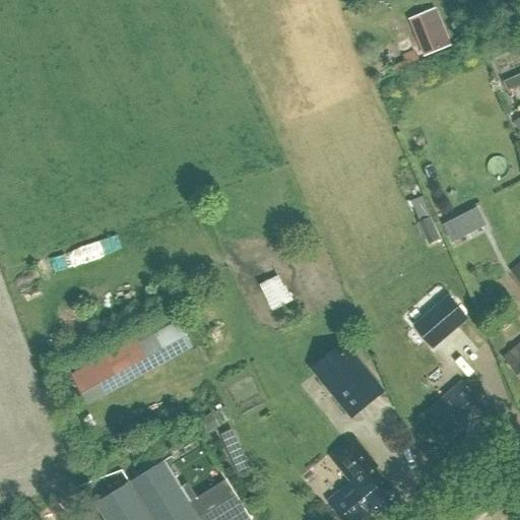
[(442,25),(416,36),(426,57),(451,47),(442,25)]
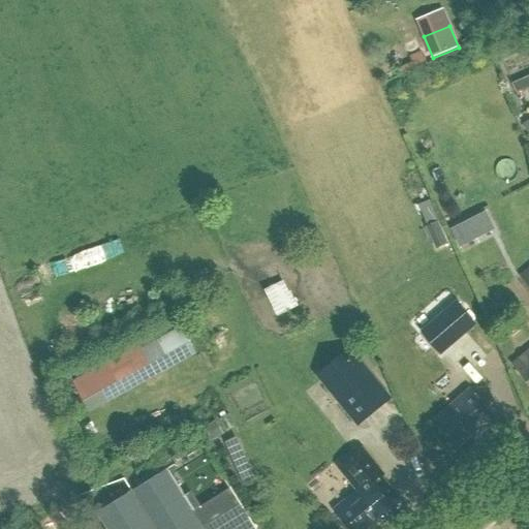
[(528,76),(514,84),(518,92),(528,87),(528,76)]
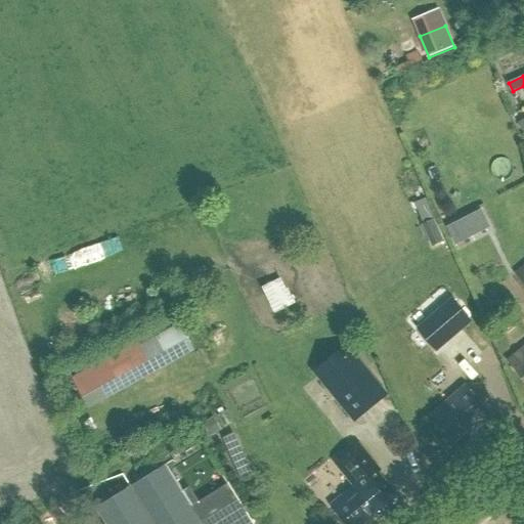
[(424,223),(423,223),(433,247),(444,242),(434,219),(424,223)]
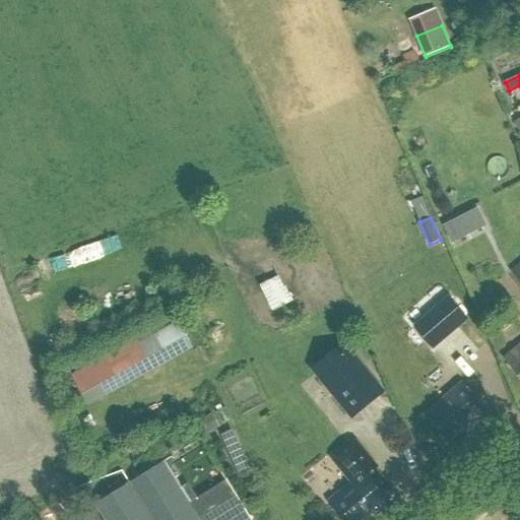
[(455,221),(445,226),(454,244),(464,239),(455,221)]
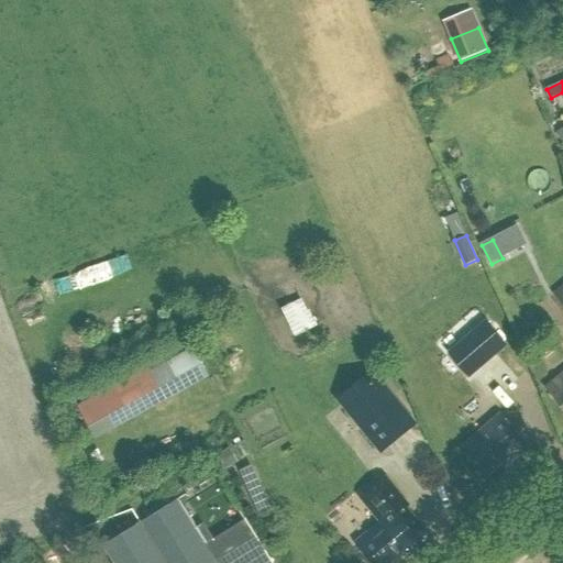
[(309,291),(288,302),(301,330),(323,319),(309,291)]
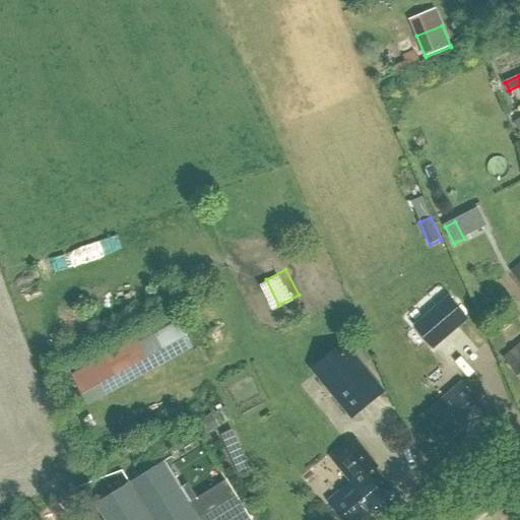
[(449,297),(415,326),(431,344),(465,316),(449,297)]
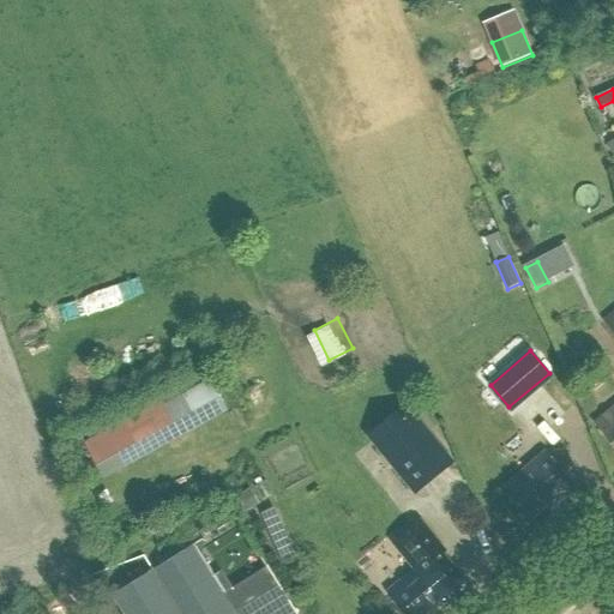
[(371,434),(417,492),(452,463),(405,405),(371,434)]
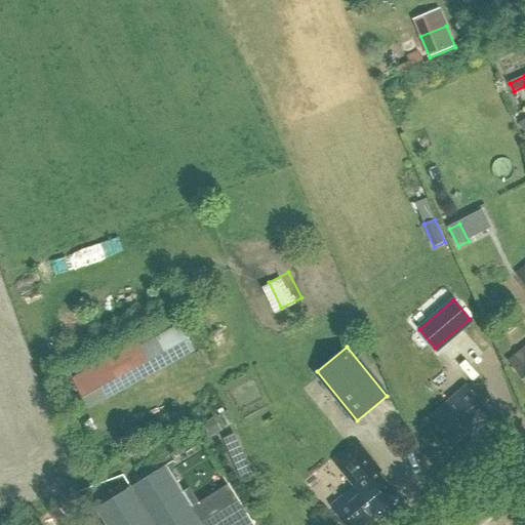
[(524,348),(510,361),(524,379),(524,348)]
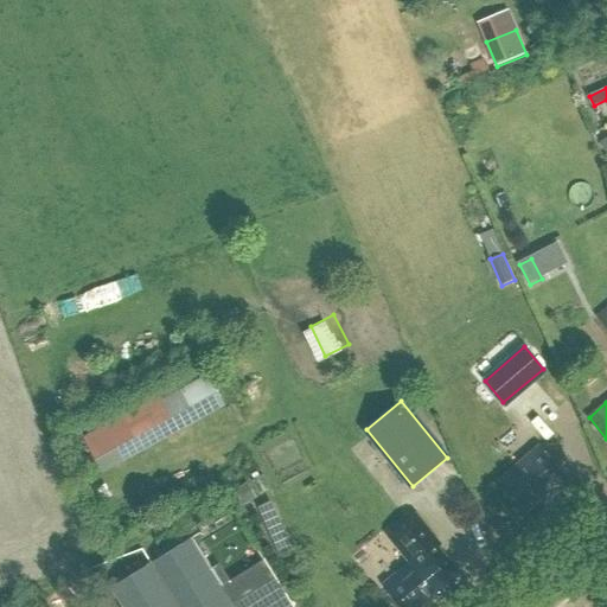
[(106,427),(84,439),(103,474),(125,462),(106,427)]
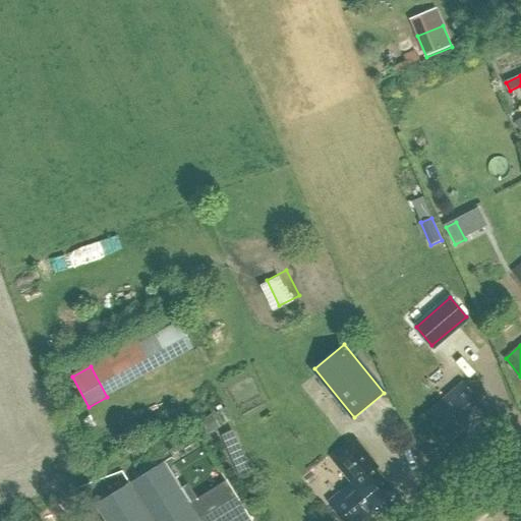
[(427,413),(449,438),(467,422),(471,427),(489,411),(464,382),(427,413)]
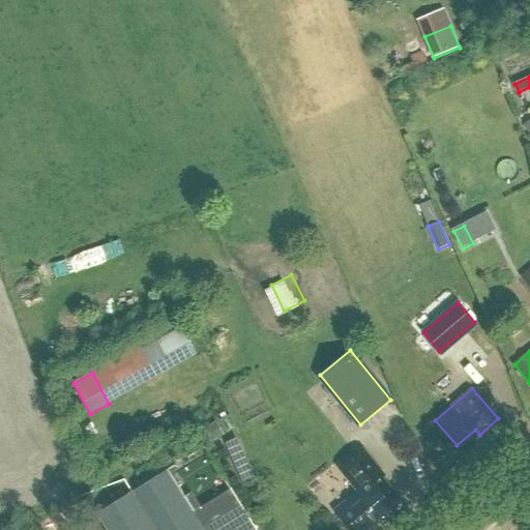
[(171,417),(186,408),(180,399),(165,408),(171,417)]
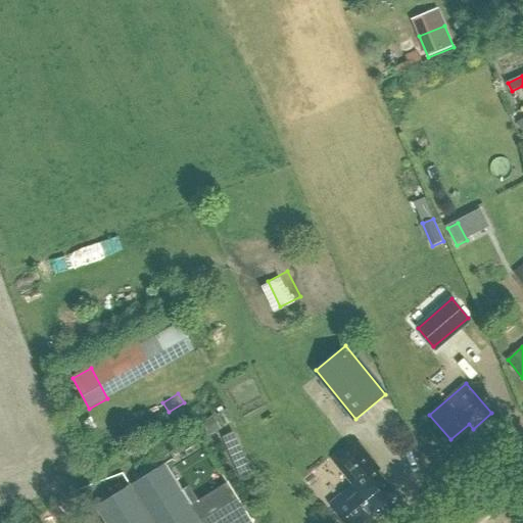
[(199,425),(207,438),(222,429),(214,416),(199,425)]
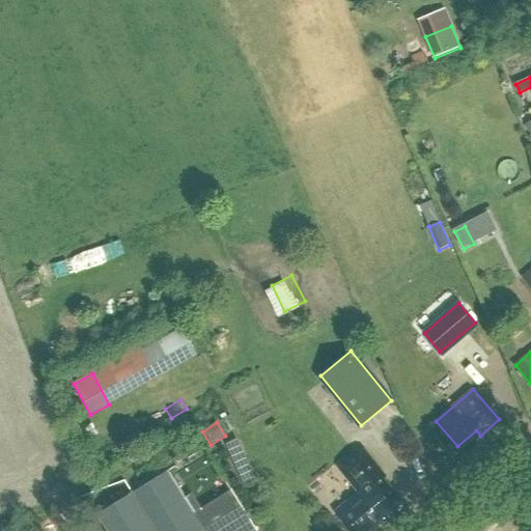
[(335,511),(351,530),(366,530),(384,518),(391,526),(411,510),(383,478),(386,476),(364,449),(342,468),(360,491),(335,511)]
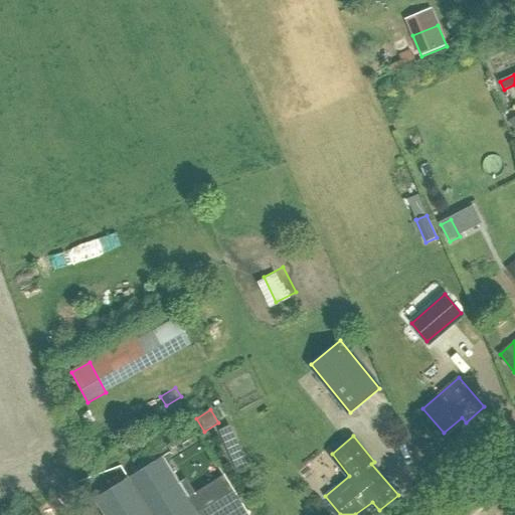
[(164,455),(131,476),(155,514),(201,514),(190,496),(164,455)]
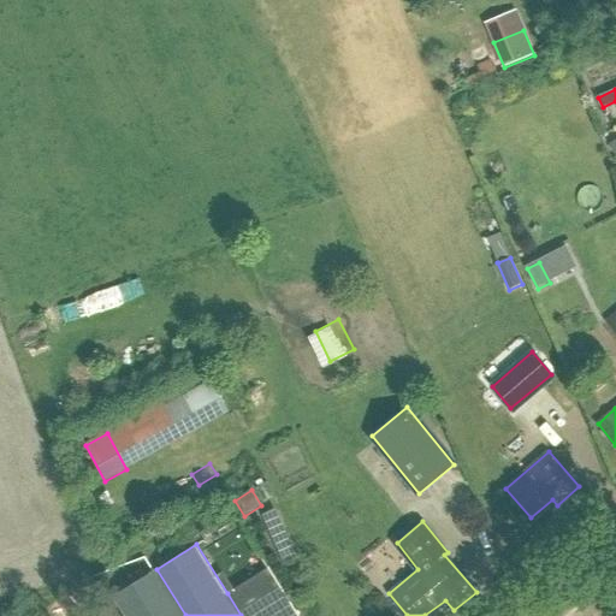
[(300,615),(270,567),(227,593),(241,615),(300,615)]
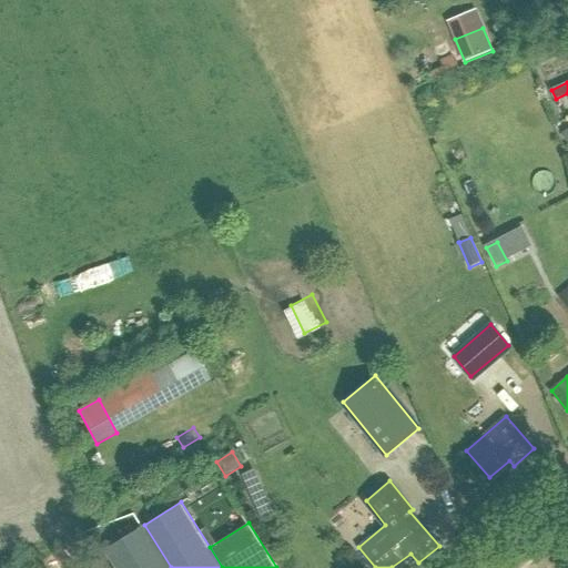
[(171,567),(144,525),(104,549),(115,567),(171,567)]
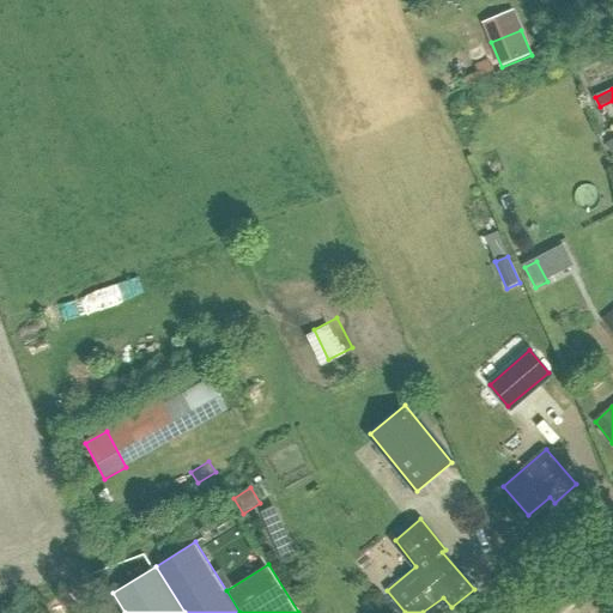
[(125,612),(113,593),(98,601),(105,612),(125,612)]
